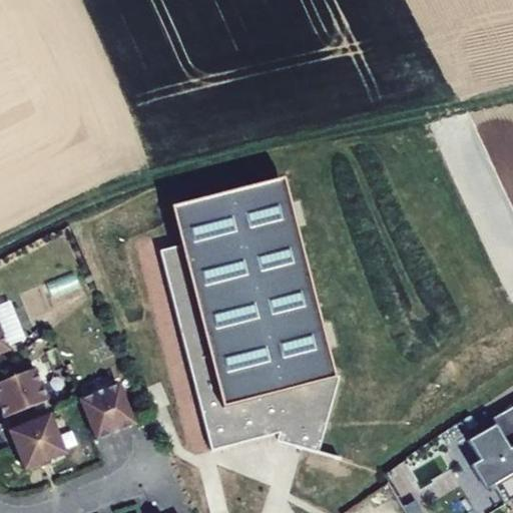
[(333,371),(284,177),(174,205),(185,249),(158,255),(211,452),(276,433),(274,444),(318,454),(339,374),(333,371)]
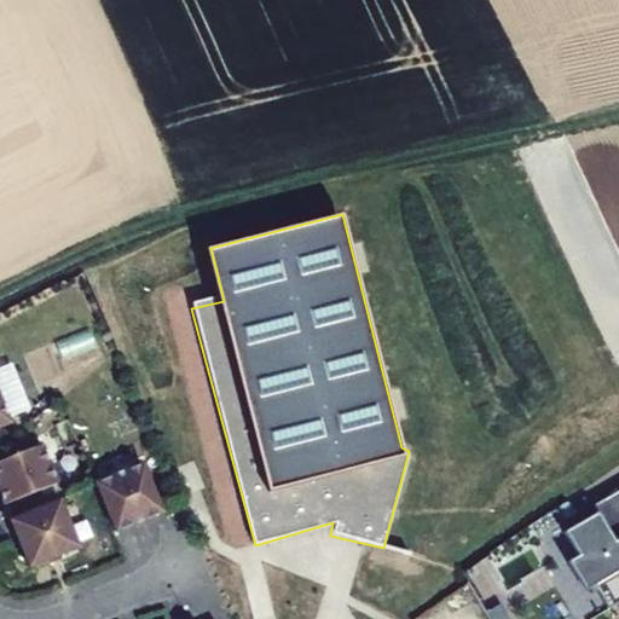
[(0,429),(13,426),(0,393),(0,429)]
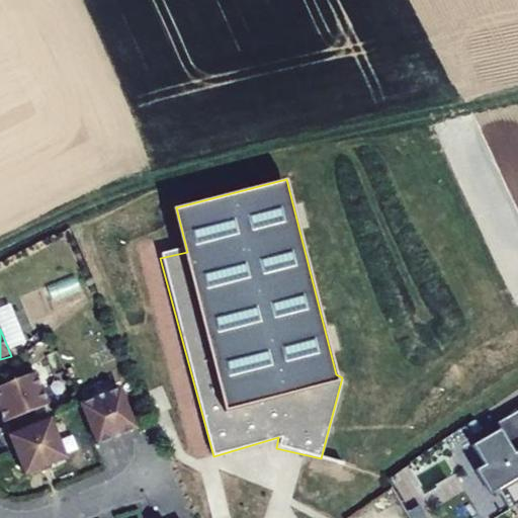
[(0,389),(0,418),(2,424),(47,406),(34,375),(0,389)]
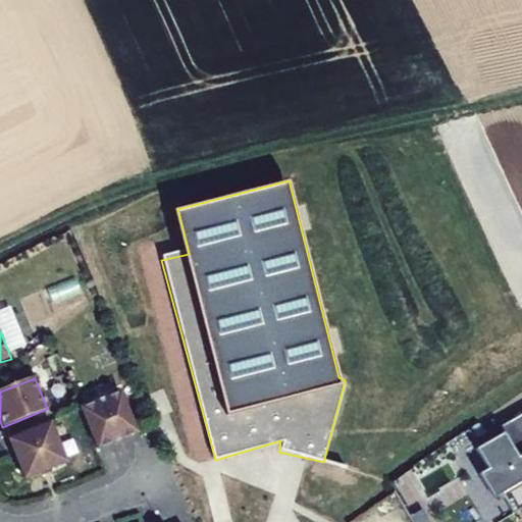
[(120,395),(82,410),(97,449),(136,433),(120,395)]
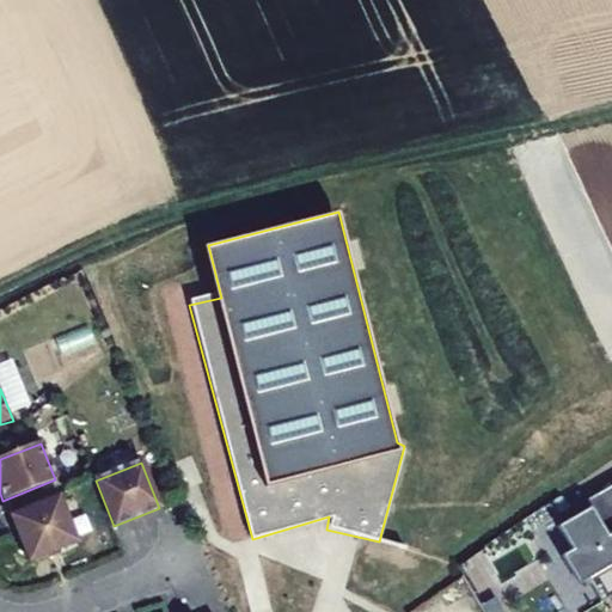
[(611,488),(593,500),(598,507),(550,536),(564,560),(555,565),(570,592),(577,587),(593,611),(611,598),(611,488)]
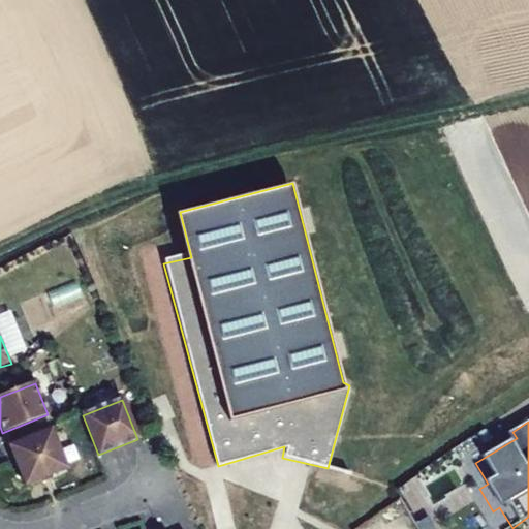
[(49,430),(8,446),(26,486),(65,469),(49,430)]
